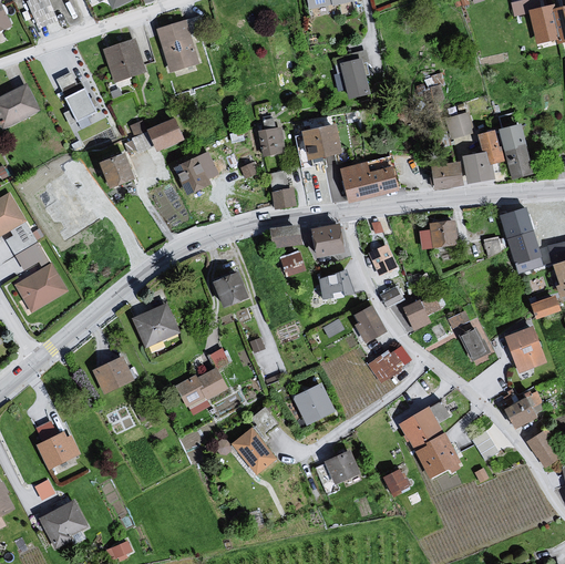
[(28,0),(34,13),(52,6),(49,0),(28,0)]
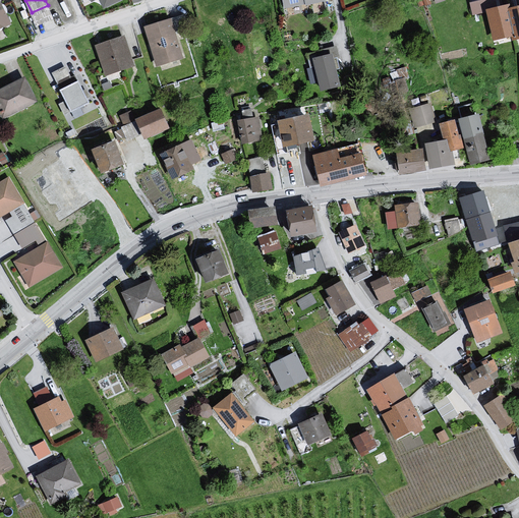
[(90,0),(91,1),(93,0),(100,0),(104,8),(119,0),(90,0)]
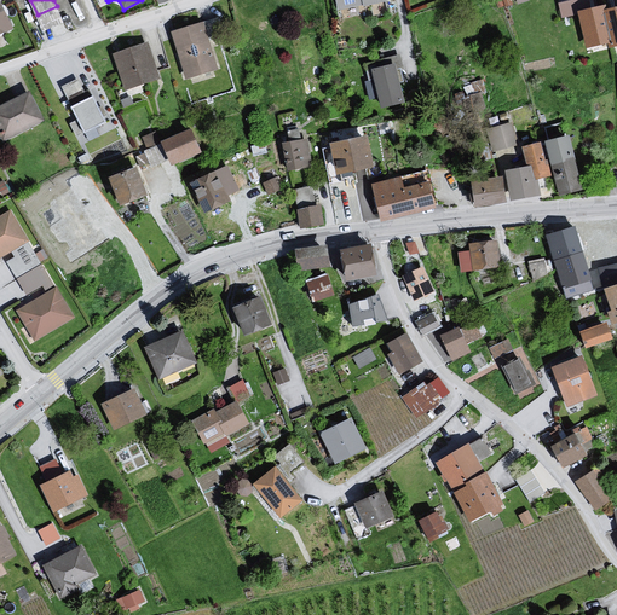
[(335,0),(338,10),(361,5),(359,0),(335,0)]
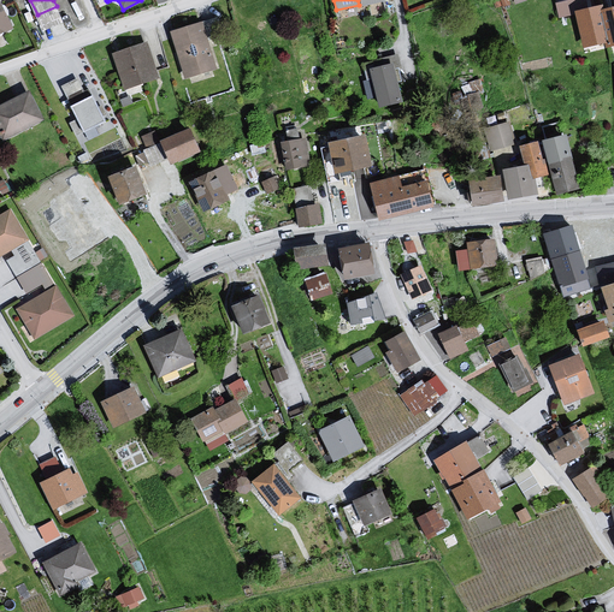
[(0,33),(13,27),(0,1),(0,33)]
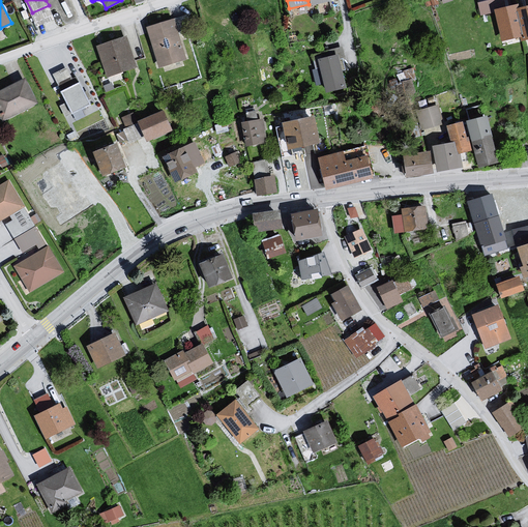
[(526,37),(519,9),(519,4),(495,10),(501,39),(517,36),(526,37)]
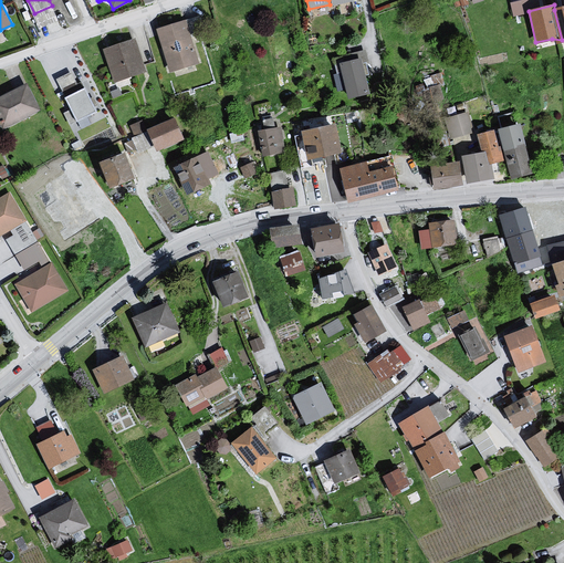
[(563,7),(554,10),(562,40),(562,41),(563,40),(563,7)]
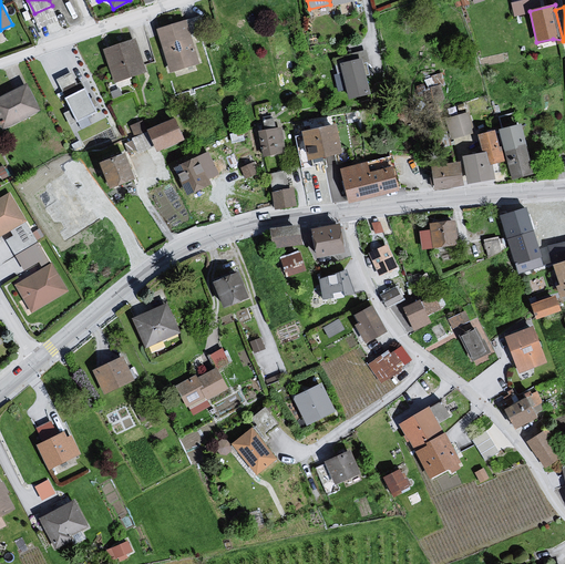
[(185,19),(156,28),(170,72),(196,64),(198,60),(185,19)]
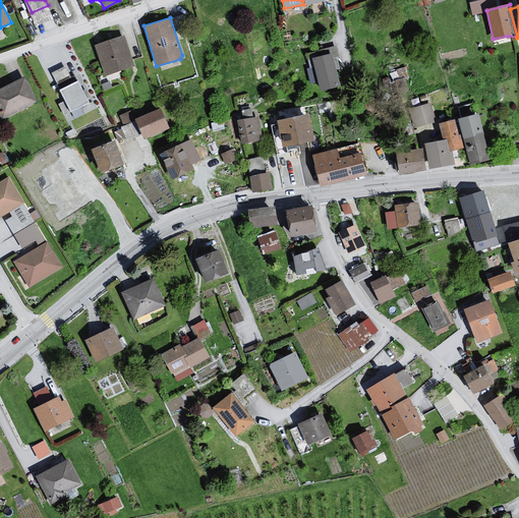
[(123,35),(94,45),(104,75),(127,68),(131,59),(123,35)]
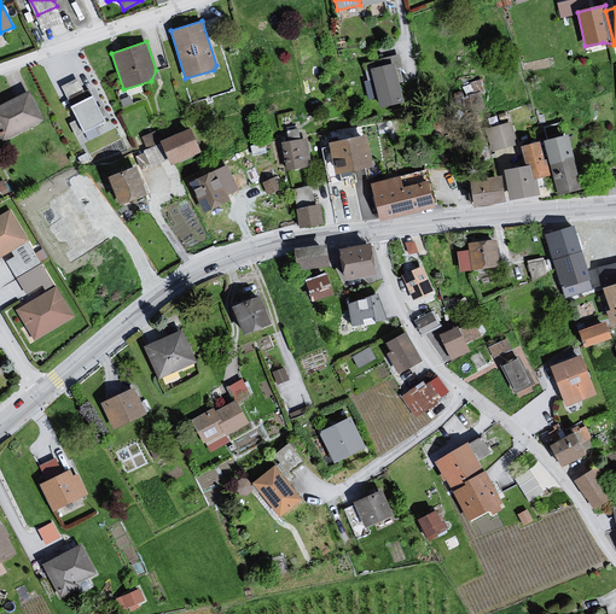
[(394,64),(371,68),(379,105),(402,100),(394,64)]
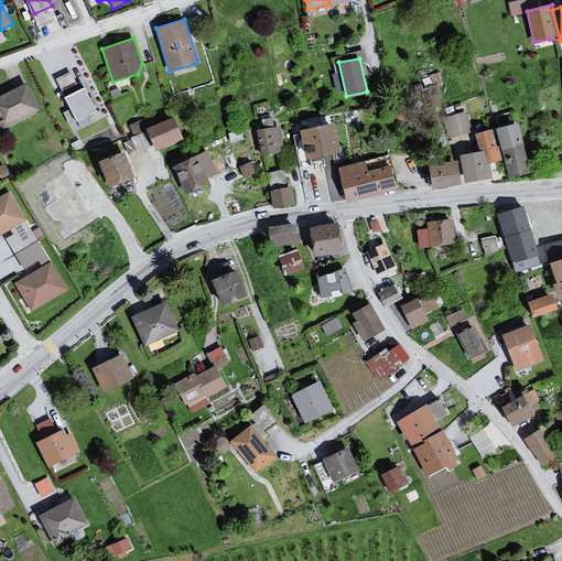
[(60,82),(74,74),(69,65),(55,72),(60,82)]
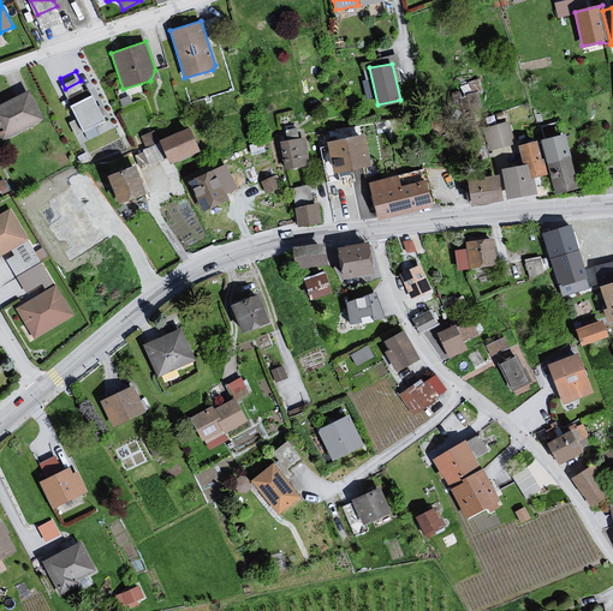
[(30,89),(0,103),(0,137),(1,139),(43,117),(30,89)]
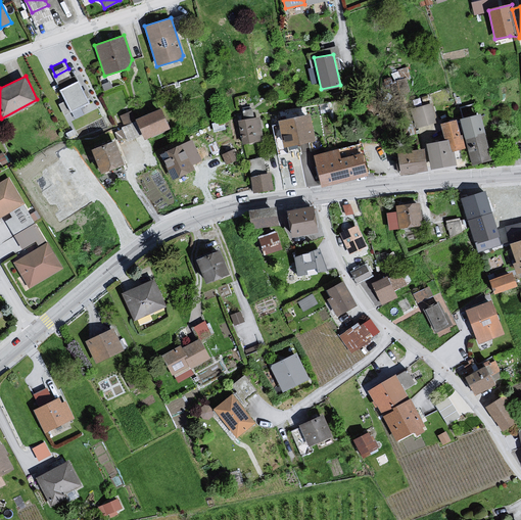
[(79,79),(60,89),(72,111),(90,103),(79,79)]
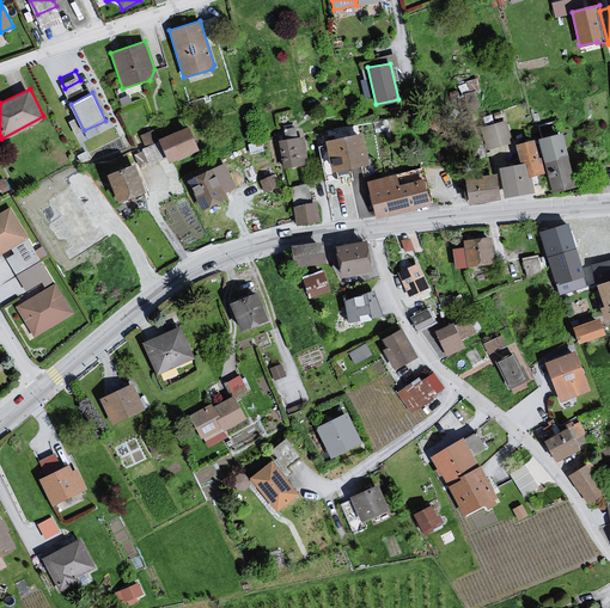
[(505,118),(481,128),(486,148),(514,142),(505,118)]
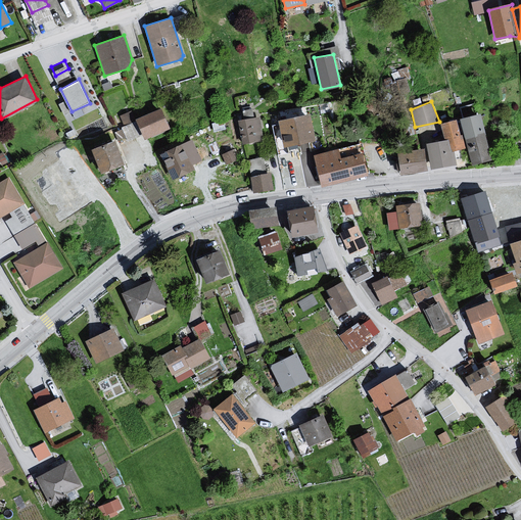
[(129,134),(140,130),(131,105),(120,109),(129,134)]
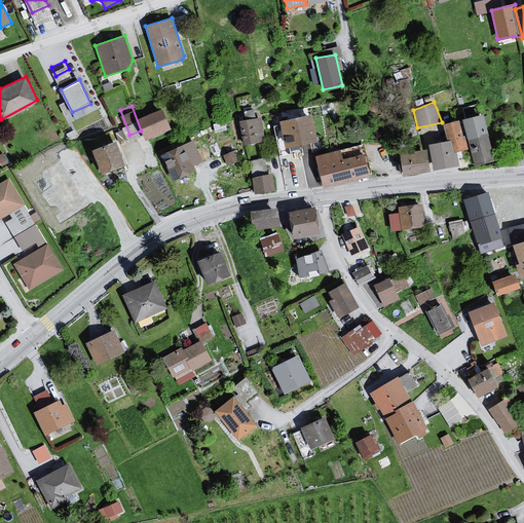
[(162,110),(137,119),(147,140),(171,128),(162,110)]
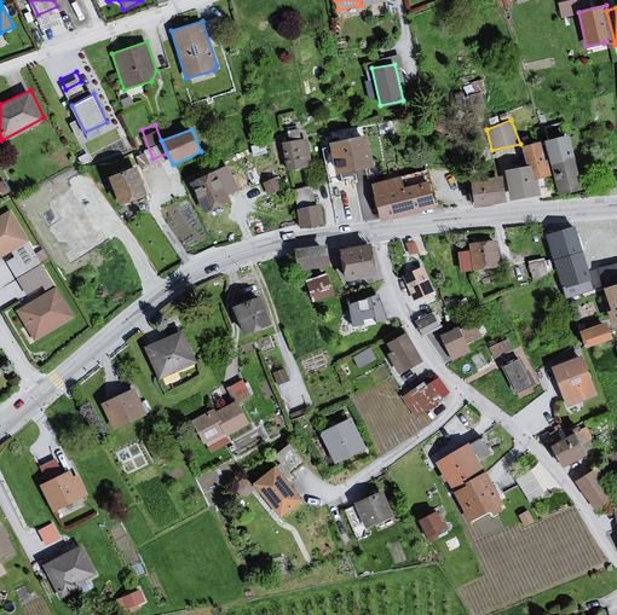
[(368,134),(333,141),(336,172),(375,166),(368,134)]
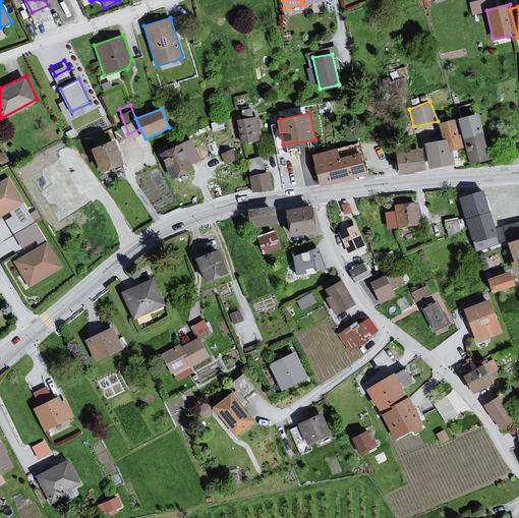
[(479,113),(459,118),(469,163),(492,160),(479,113)]
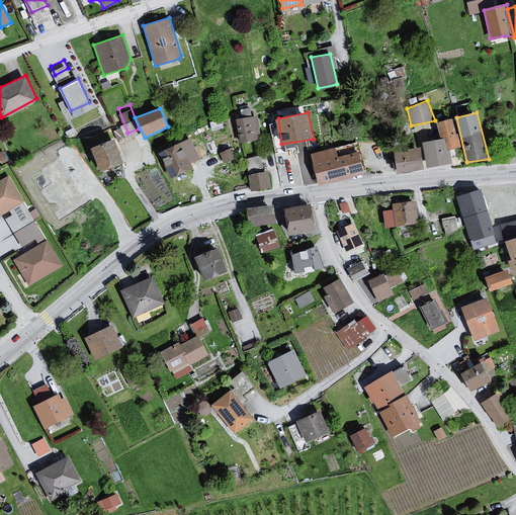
[(256,115),(234,119),(240,143),(261,139),(256,115)]
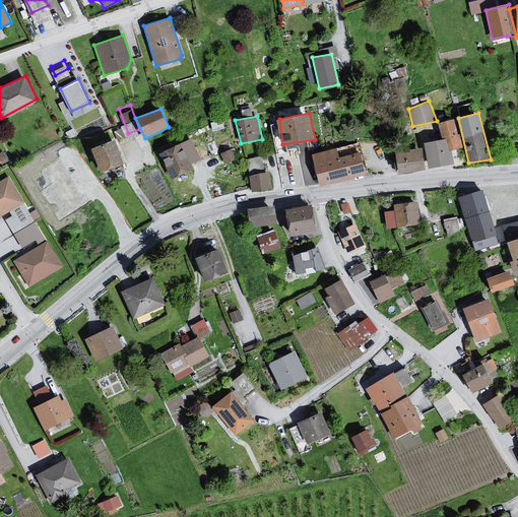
[(454,118),(438,122),(442,138),(446,138),(450,148),(462,146),(454,118)]
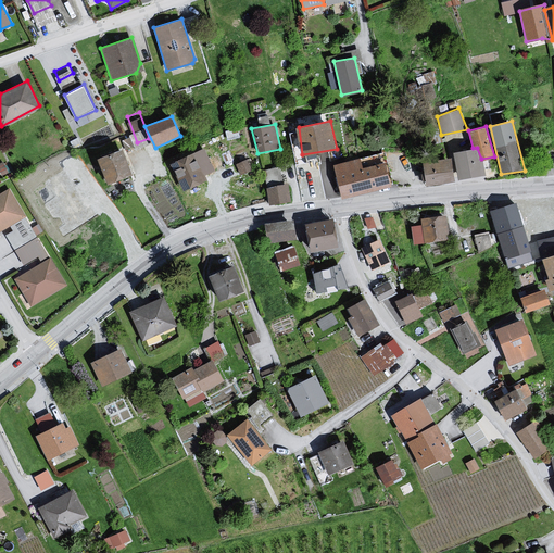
[(473,148),(453,151),(460,179),(487,175),(481,159),(477,148),(473,148)]
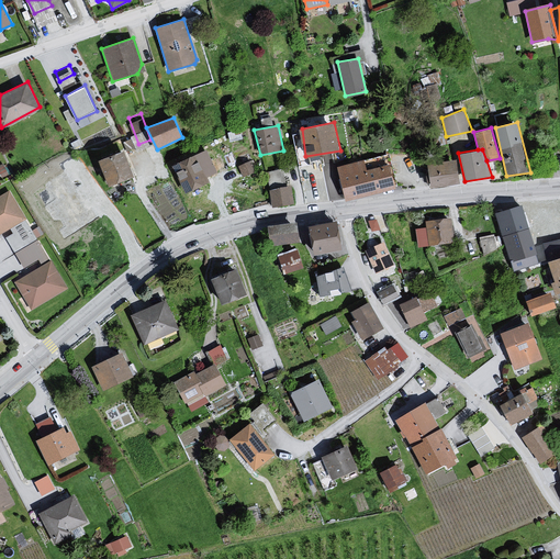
[(125,153),(100,160),(110,186),(133,178),(135,176),(125,153)]
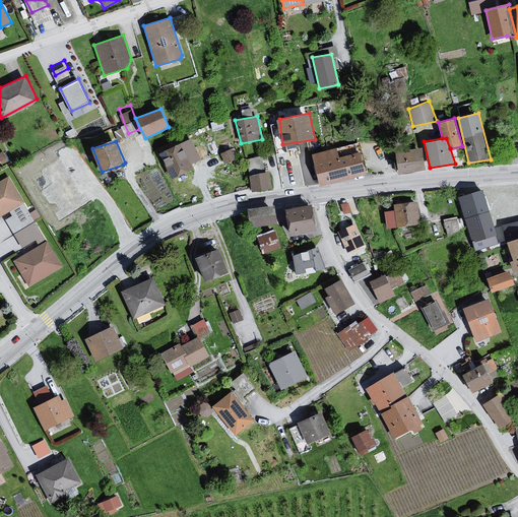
[(182,142),(159,154),(172,178),(193,168),(182,142)]
